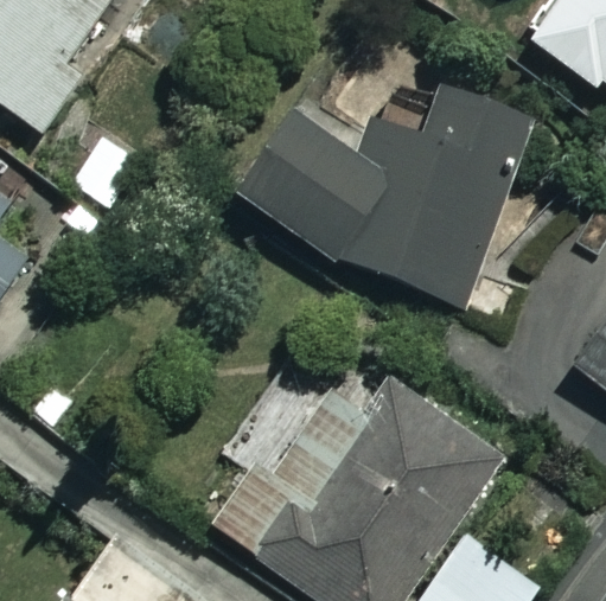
[(0,102),(43,134),(139,0),(0,0),(0,102)]
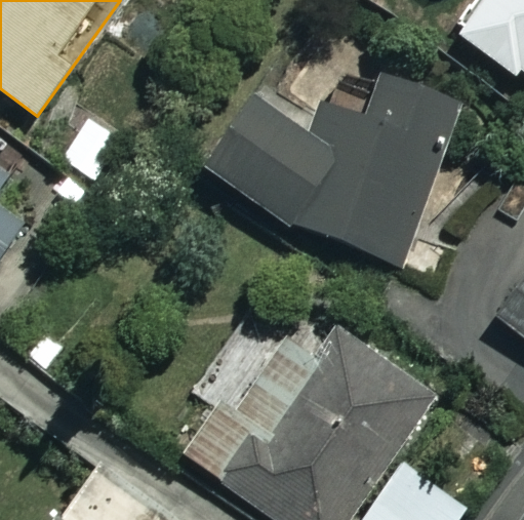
[(484,0),(460,36),(518,75),(521,70),(523,71),(523,0),(484,0)]
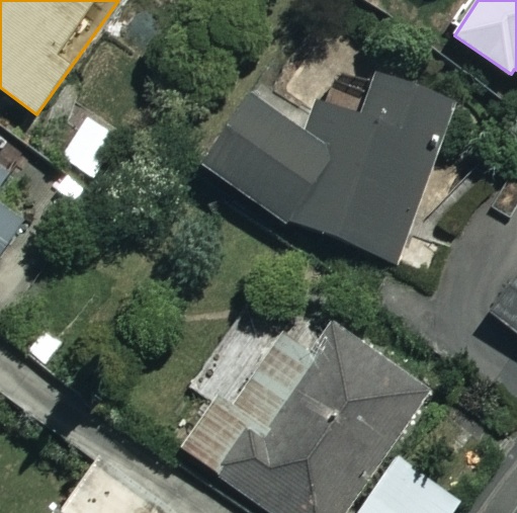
[(455,105),(378,70),(356,118),(322,102),(309,132),(240,100),(205,177),(385,259),(455,105)]
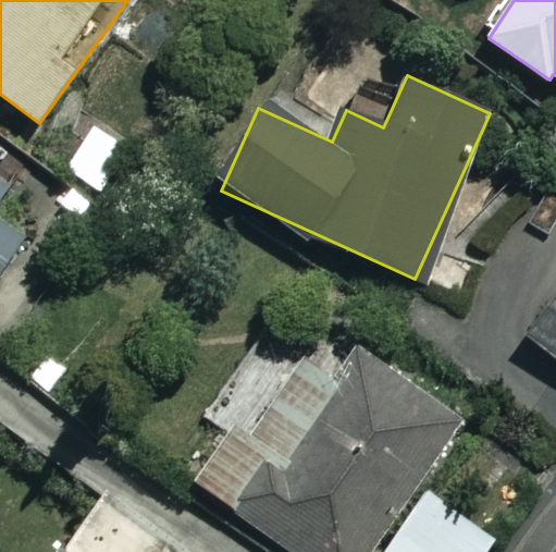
[(0,185),(2,182),(0,181),(0,265),(23,233),(0,216),(0,185)]
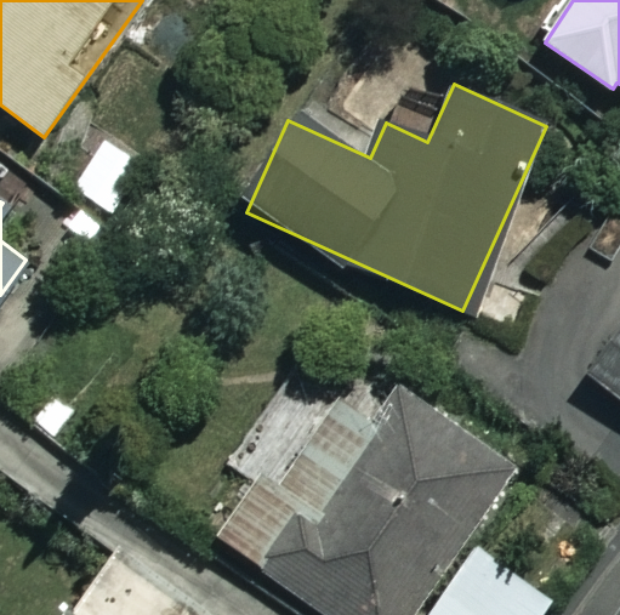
[(619,399),(619,309),(604,299),(572,346),(595,362),(585,375),(619,399)]
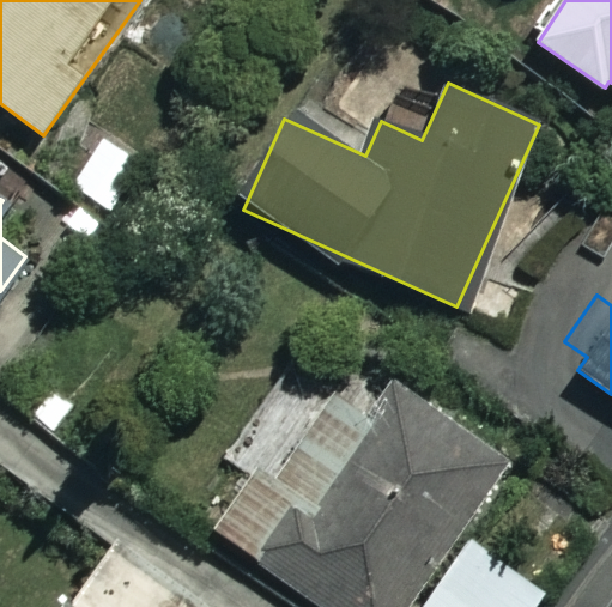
[(392,383),(369,416),(334,392),(274,478),(256,466),(212,529),(323,606),(403,606),(504,462),(392,383)]
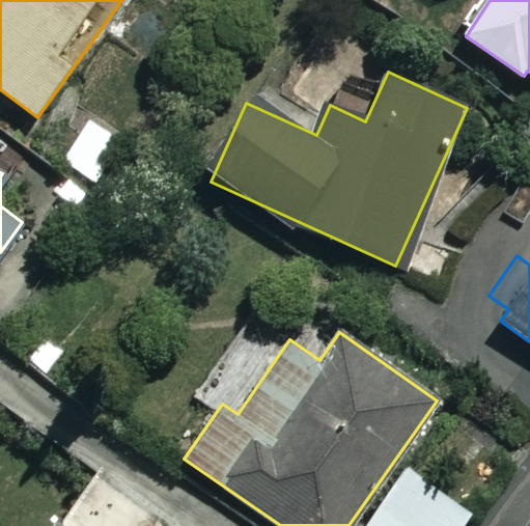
[(194,525),(195,525),(105,459),(55,525),(194,525)]
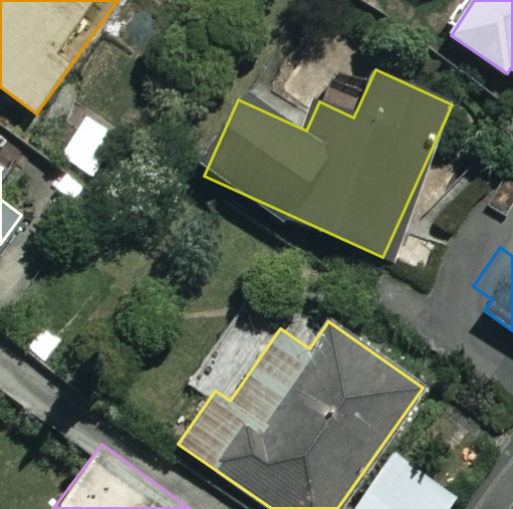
[(447,508),(456,496),(393,453),(354,508),(447,508)]
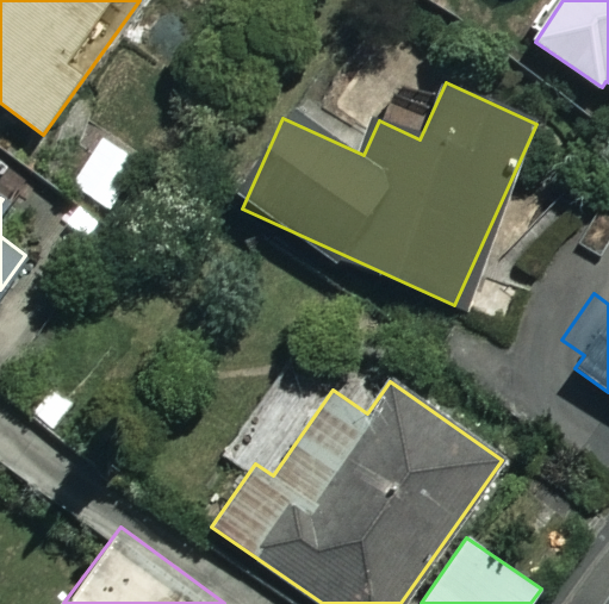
All buildings are outlined.
